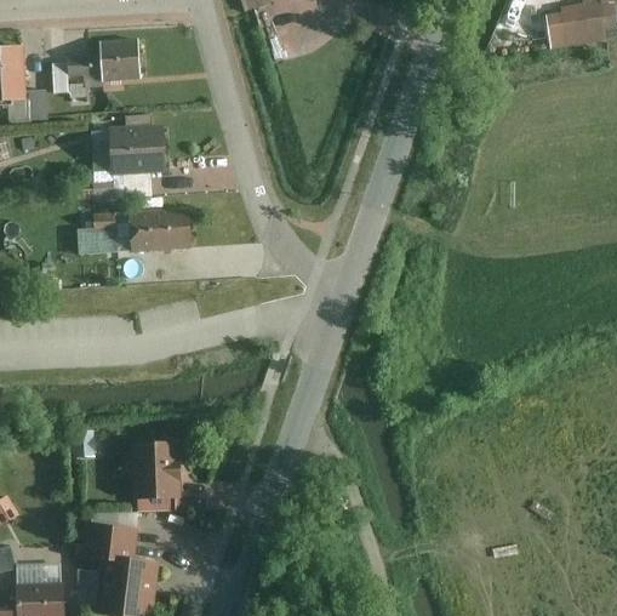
[(605,0),(543,11),(549,49),(616,36),(616,23),(615,5),(612,0),(605,0)]
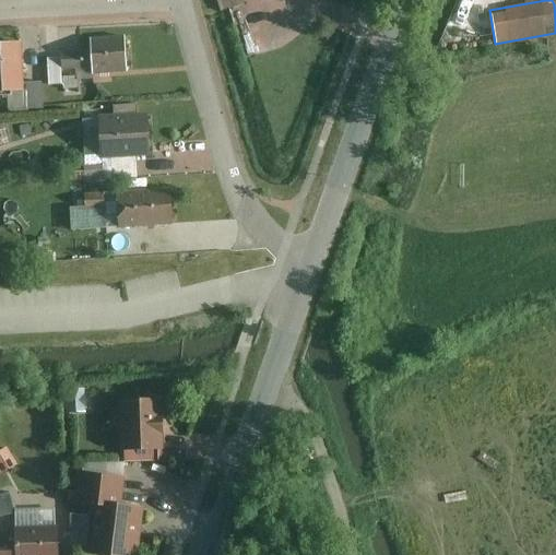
[(123,33),(90,33),(90,52),(45,54),(46,82),(61,82),(60,71),(125,70),(123,33)]
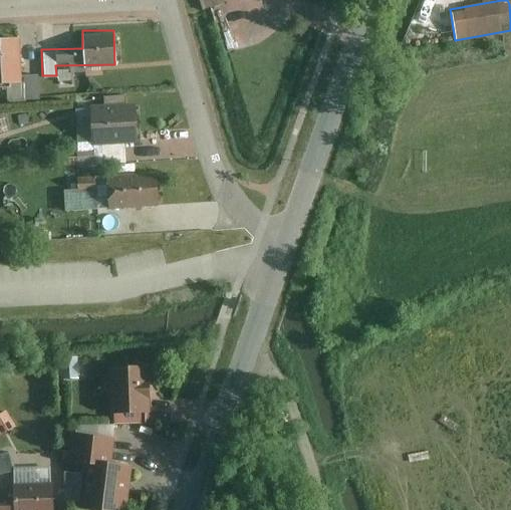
[(18,36),(0,37),(0,85),(22,85),(18,36)]
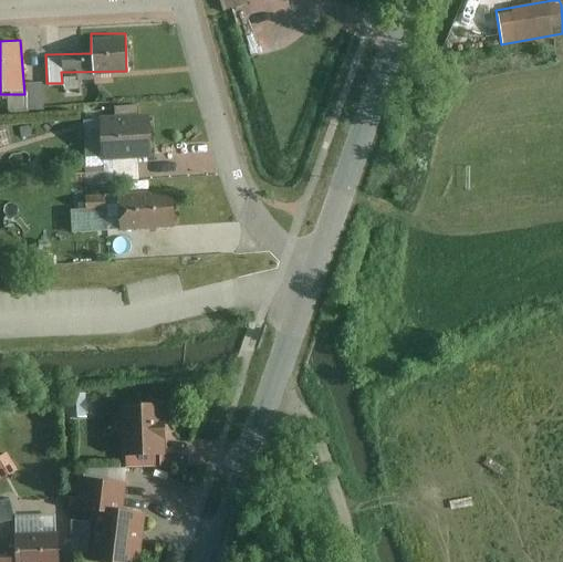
[(102,116),(81,116),(81,181),(136,180),(136,158),(150,158),(149,115),(102,116)]
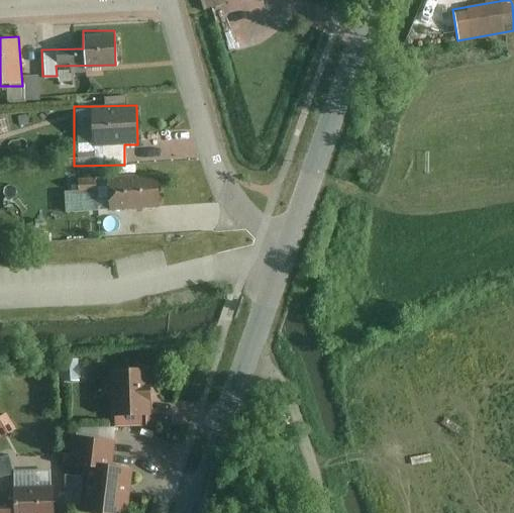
[(159,180),(107,181),(107,187),(96,188),(96,175),(77,175),(78,188),(65,188),(65,210),(160,208),(159,180)]
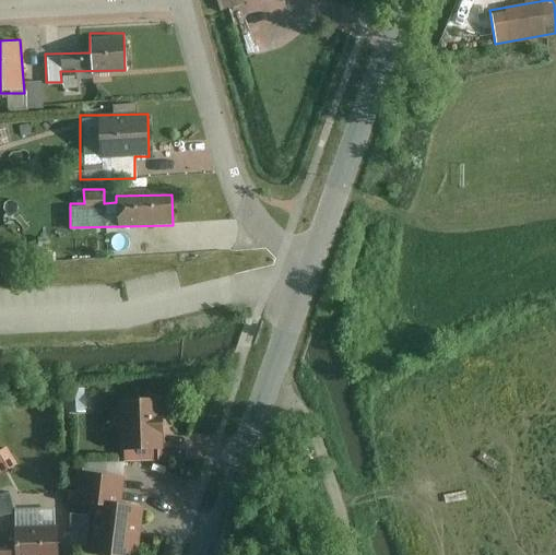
[(162,397),(117,398),(118,462),(164,461),(162,397)]
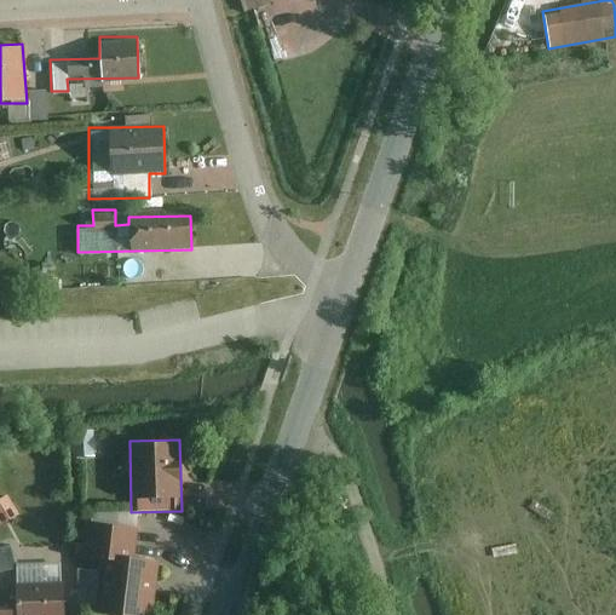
[(6,493),(0,496),(0,523),(17,513),(6,493)]
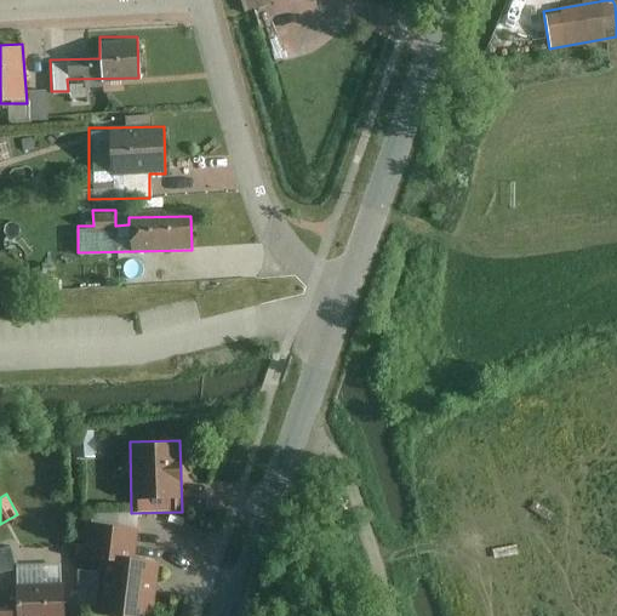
[(133,528),(87,522),(84,555),(97,558),(91,614),(109,615),(153,615),(160,560),(130,557),(133,528)]
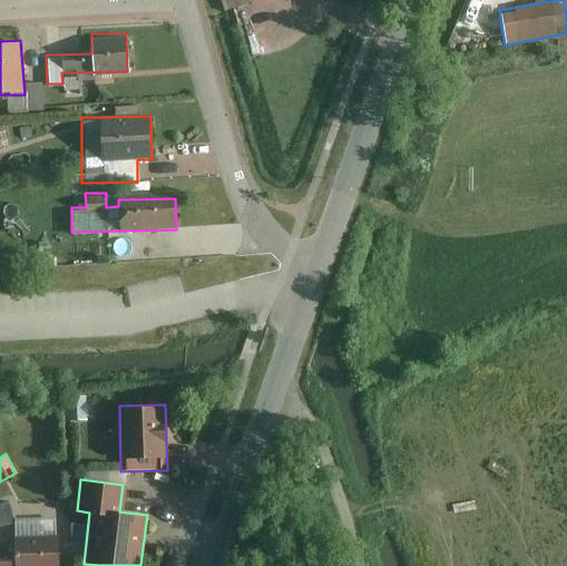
[(0,526),(12,526),(12,500),(0,500),(0,526)]
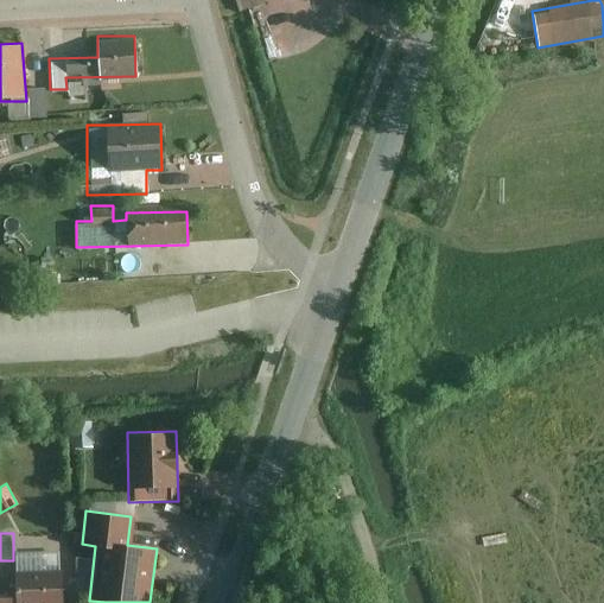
[(59,602),(59,551),(17,551),(18,579),(0,579),(0,602),(59,602)]
